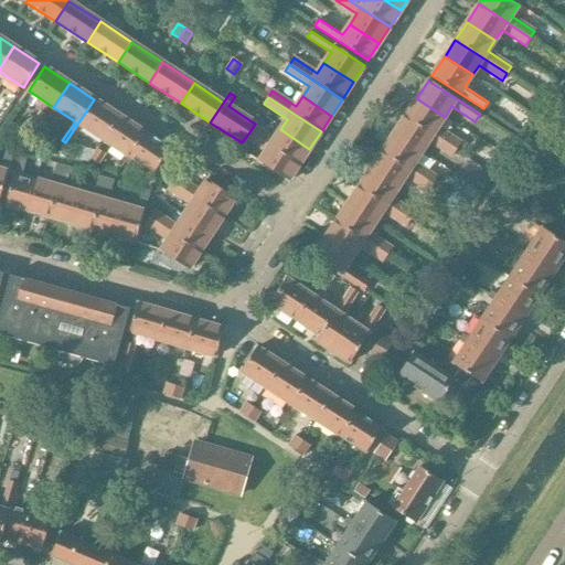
[(416,98),(405,117),(456,150),(461,142),(437,127),(445,117),(416,98)]
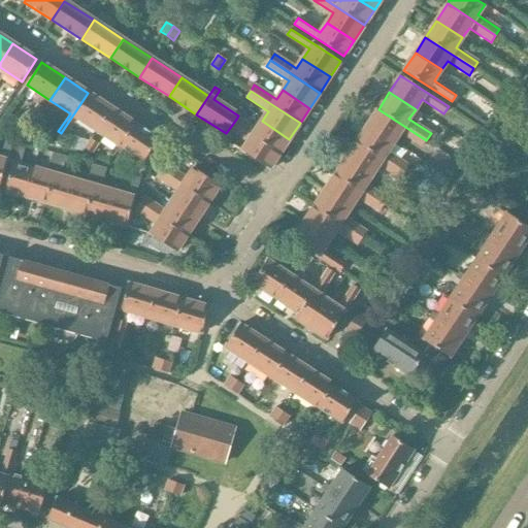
[(111,108),(88,93),(61,133),(65,136),(76,119),(96,131),(111,108)]
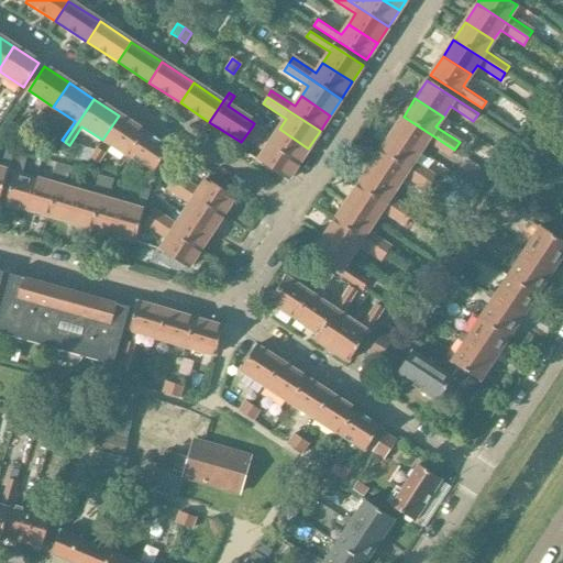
[(41,127),(47,117),(41,111),(34,121),(41,127)]
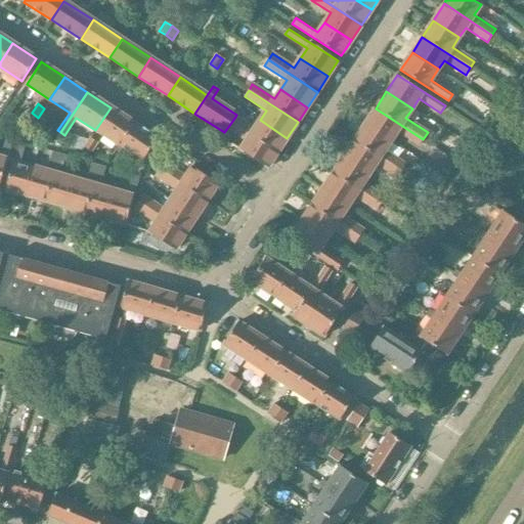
[(135,124),(111,107),(95,130),(119,145),(116,150),(117,151),(135,124)]
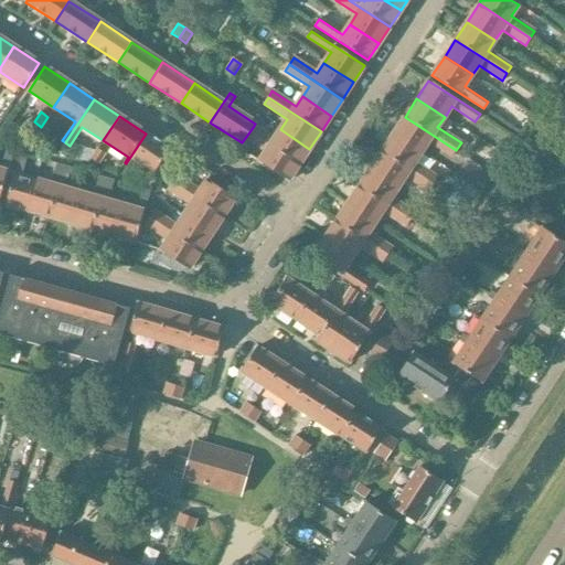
[(405,117),(393,134),(422,152),(428,141),(451,157),(456,150),(405,117)]
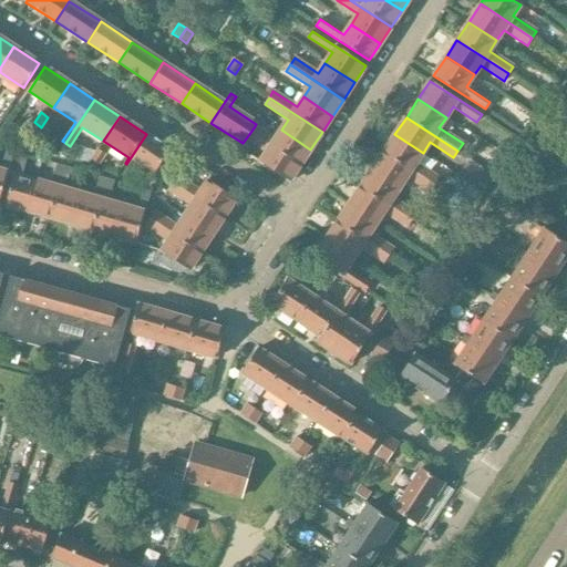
[(310,150),(281,130),(275,140),(255,126),(249,134),(299,166),(310,150)]
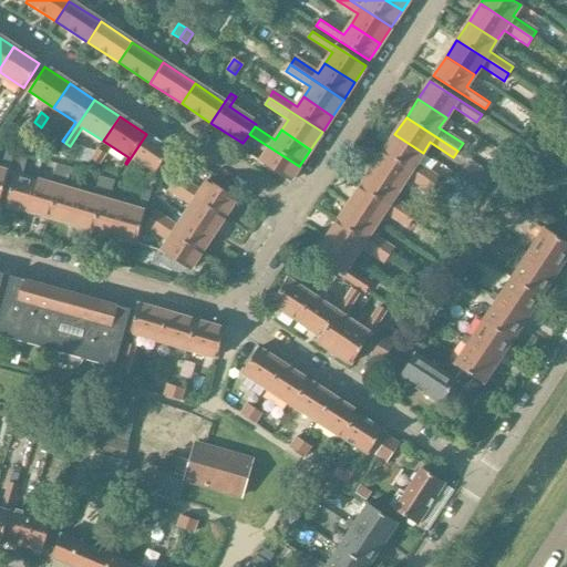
[(169,150),(146,134),(126,164),(130,165),(133,160),(154,174),(169,150)]
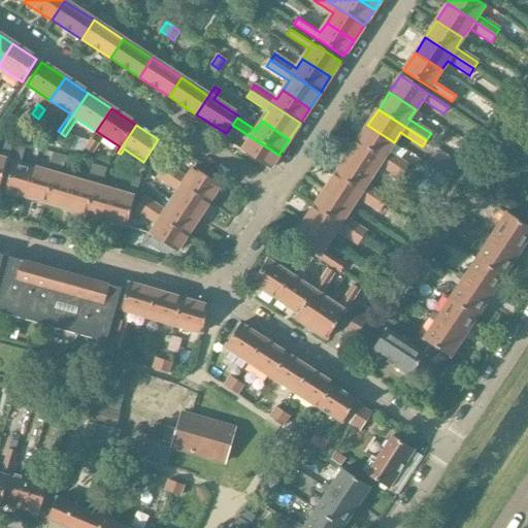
[(278,155),(232,125),(229,129),(248,141),(241,152),(259,163),(269,170),(278,155)]
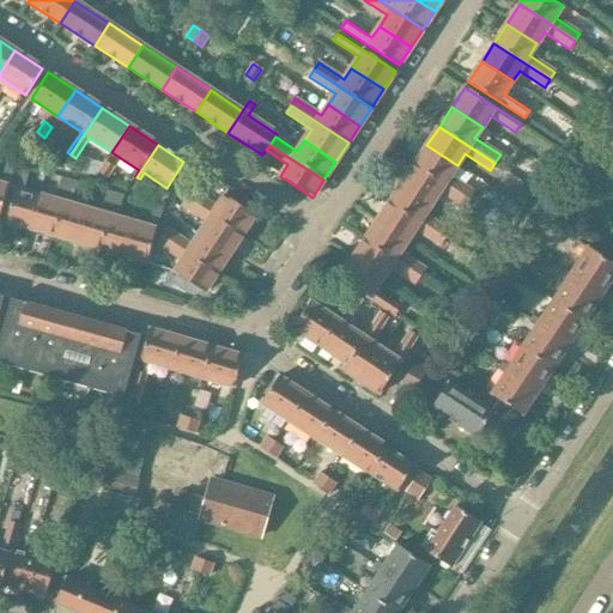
[(426,145),(414,165),(469,201),(475,193),(449,176),(457,165),(426,145)]
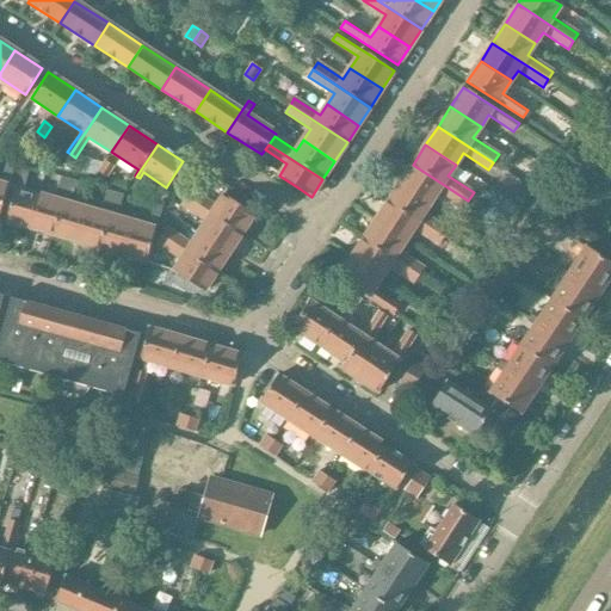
[(0,183),(0,213),(14,164),(6,161),(0,183)]
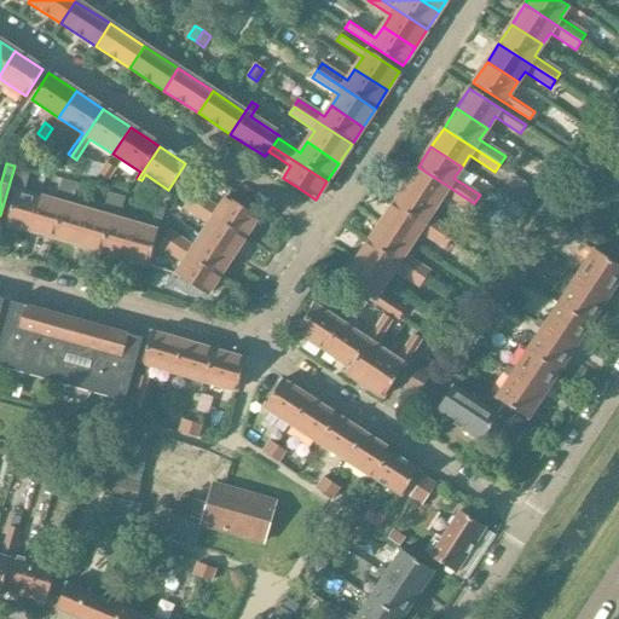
[(108,180),(115,169),(106,163),(99,174),(108,180)]
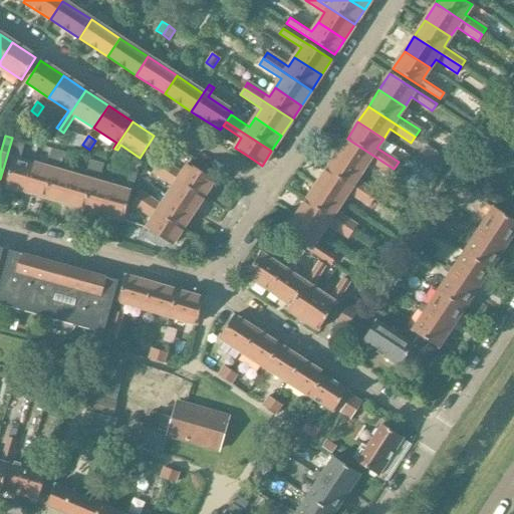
[(347,139),(336,154),(362,171),(368,161),(390,175),(394,169),(347,139)]
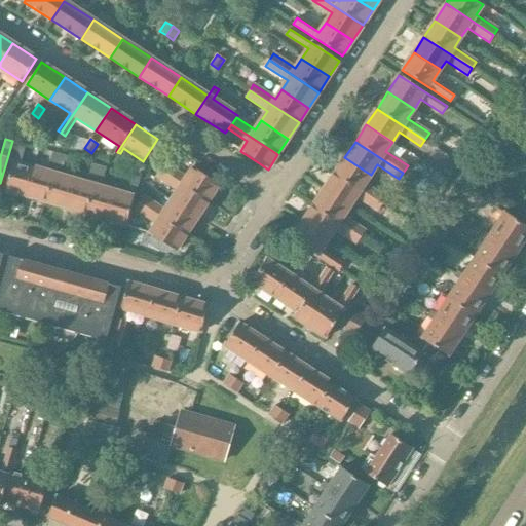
[(4,191),(24,196),(32,167),(19,163),(24,148),(16,147),(4,191)]
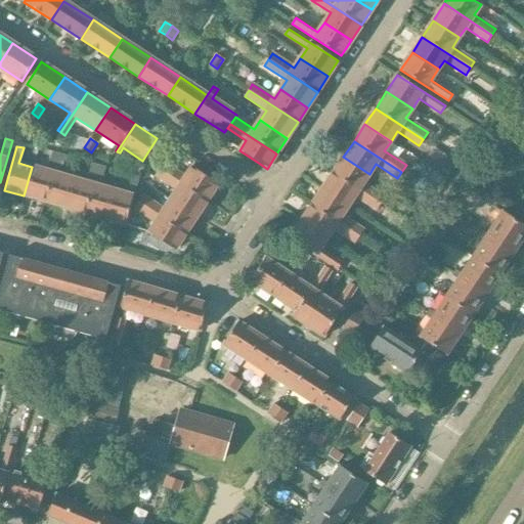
[(46,171),(32,167),(24,195),(44,202),(58,154),(52,151),(46,171)]
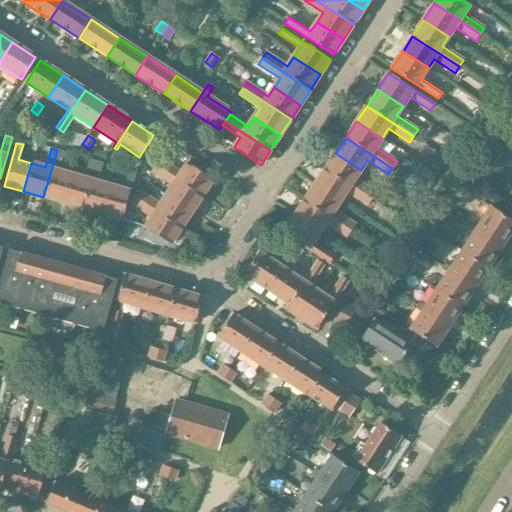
[(57,150),(43,197),(62,203),(71,174),(58,171),(64,152),(57,150)]
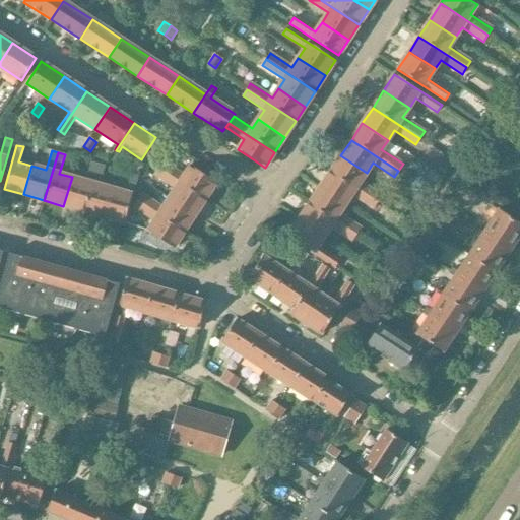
[(340,155),(330,172),(377,203),(382,196),(361,182),(367,173),(340,155)]
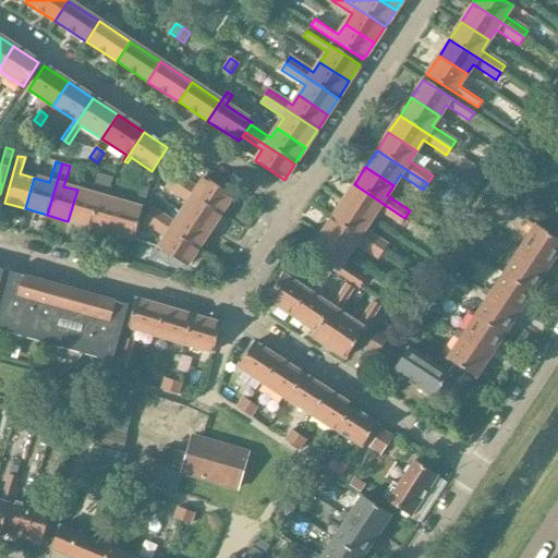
[(174,173),(169,181),(220,214),(232,196),(204,178),(197,189),(174,173)]
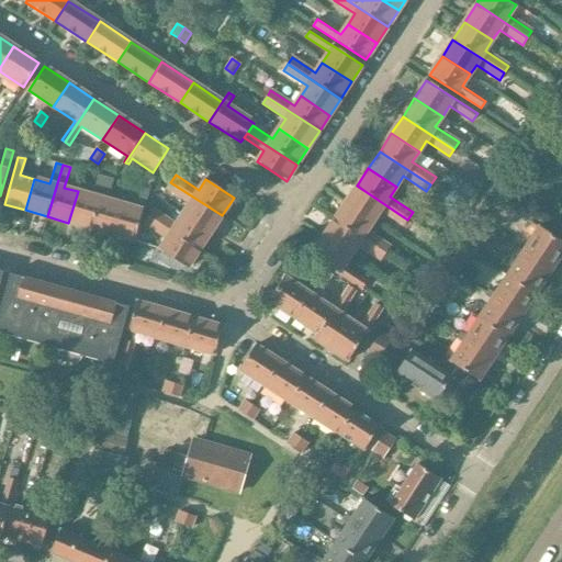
[(92,195),(78,191),(68,223),(90,229),(105,177),(99,176),(92,195)]
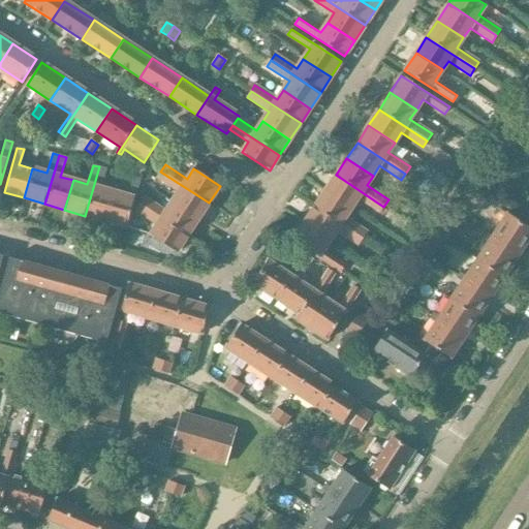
[(151,165),(145,176),(152,181),(159,170),(151,165)]
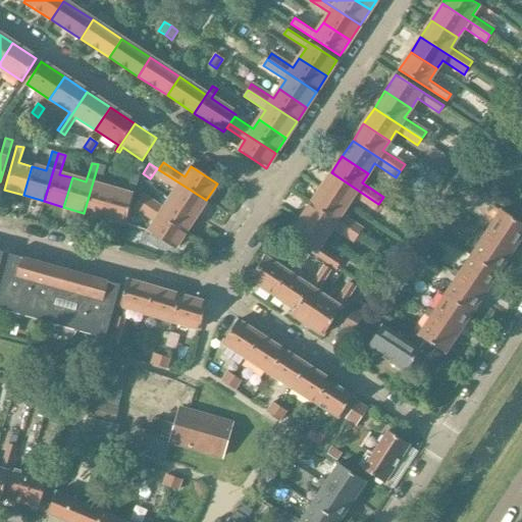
[(98,164),(84,213),(104,218),(112,190),(99,186),(105,167),(98,164)]
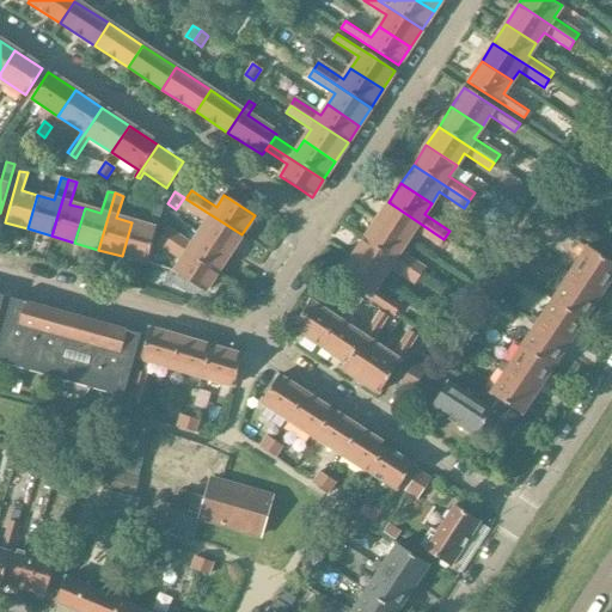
[(242,234),(185,199),(181,206),(206,222),(199,234),(230,254),(242,234)]
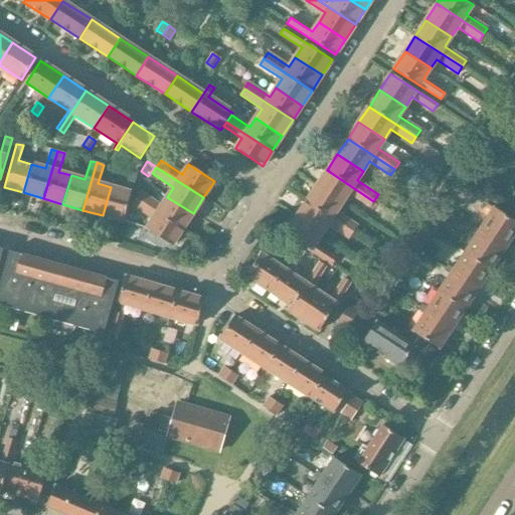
[(327,170),(317,186),(342,202),(348,193),(370,207),(373,201),(327,170)]
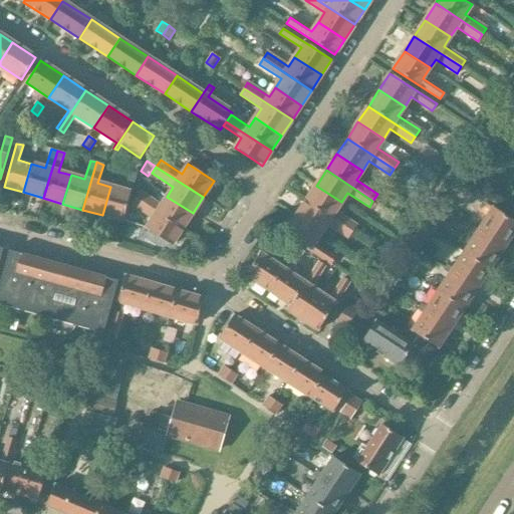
[(124,191),(110,187),(102,215),(122,221),(137,174),(130,172),(124,191)]
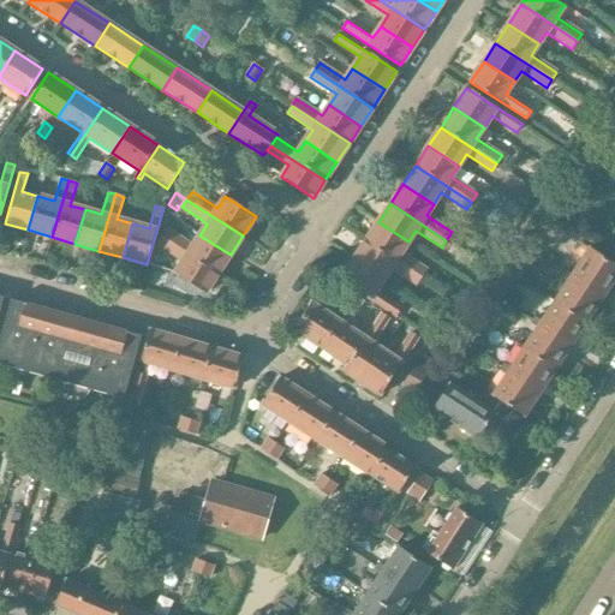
[(378,222),(365,242),(422,279),(427,269),(401,254),(408,242),(378,222)]
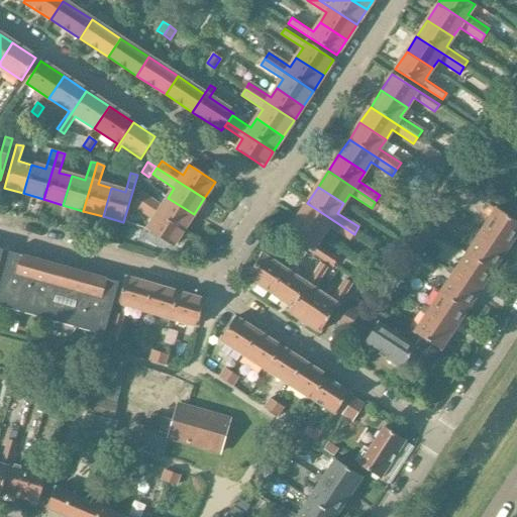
[(194,214),(168,198),(162,207),(140,192),(135,199),(183,230),(194,214)]
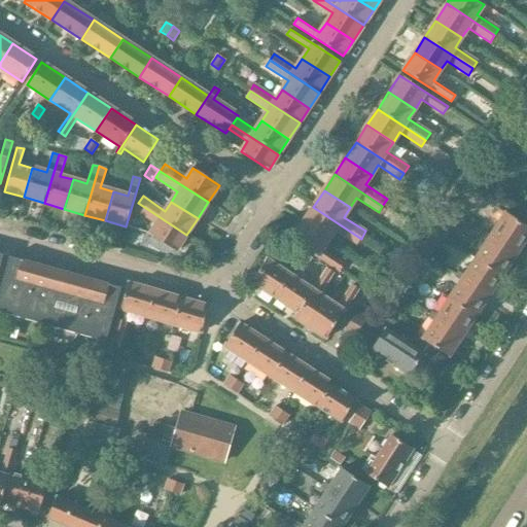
[(186,235),(138,203),(134,209),(156,223),(149,234),(175,251),(186,235)]
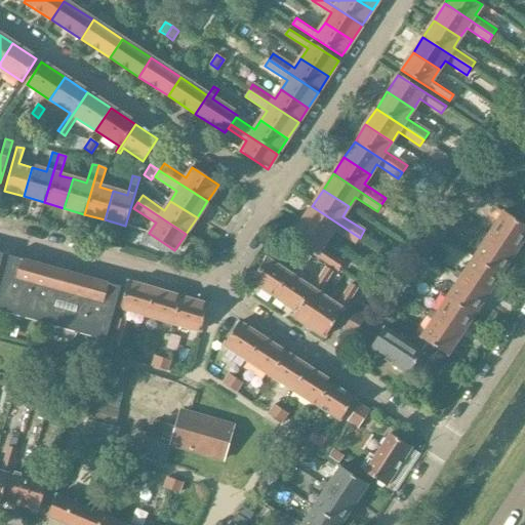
[(450,203),(445,211),(454,216),(459,209),(450,203)]
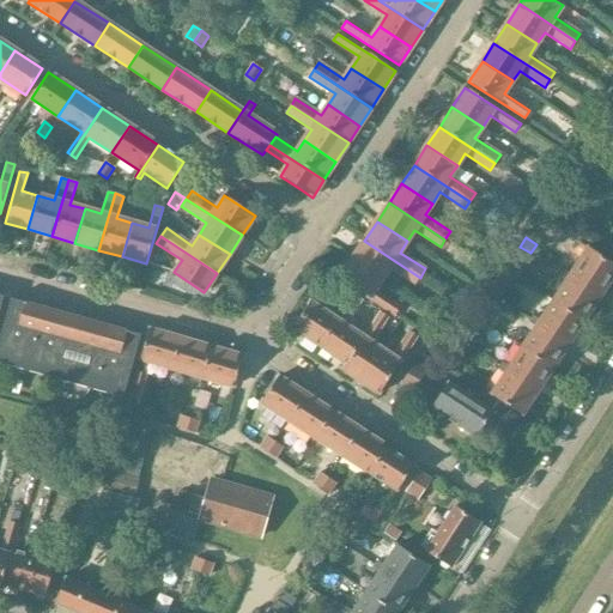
[(364,241),(352,260),(382,279),(390,267),(416,284),(420,278),(364,241)]
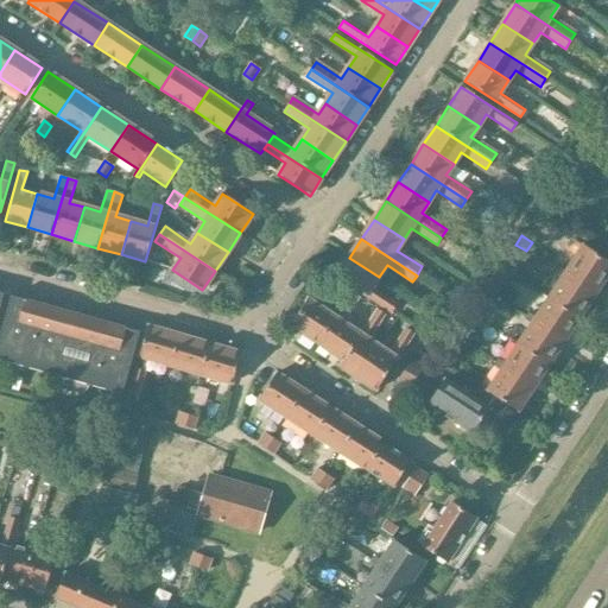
[(515,245),(512,251),(521,258),(526,251),(515,245)]
